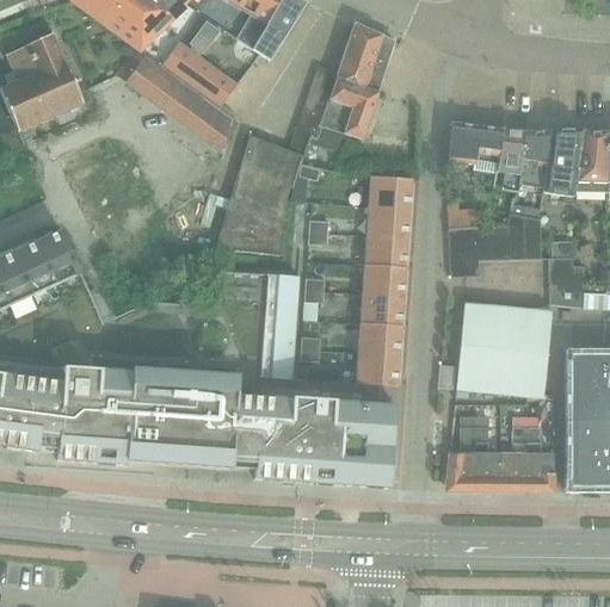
[(73,0),(74,1),(139,48),(140,48),(186,2),(186,4),(188,2),(188,1),(189,0),(73,0)]
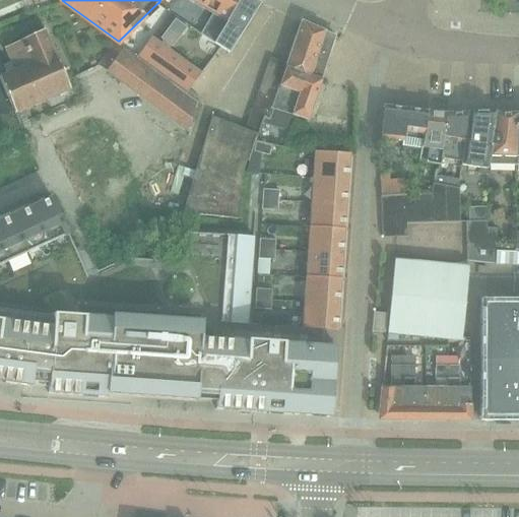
[(192,0),(194,1),(194,0),(197,0),(214,11),(229,20),(239,0),(192,0)]
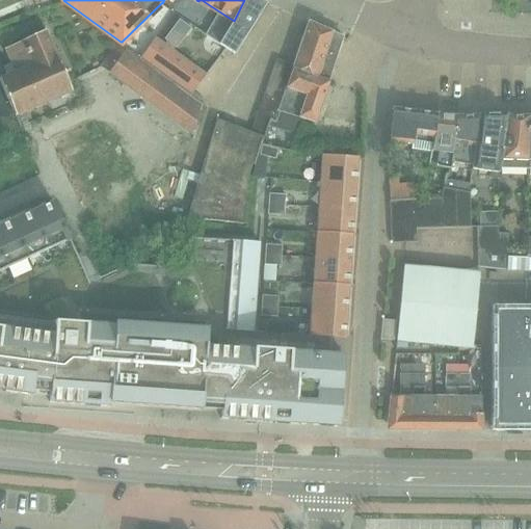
[(219,11),(206,33),(236,52),(246,35),(245,34),(248,29),(249,29),(268,0),(244,0),(234,21),(219,11)]
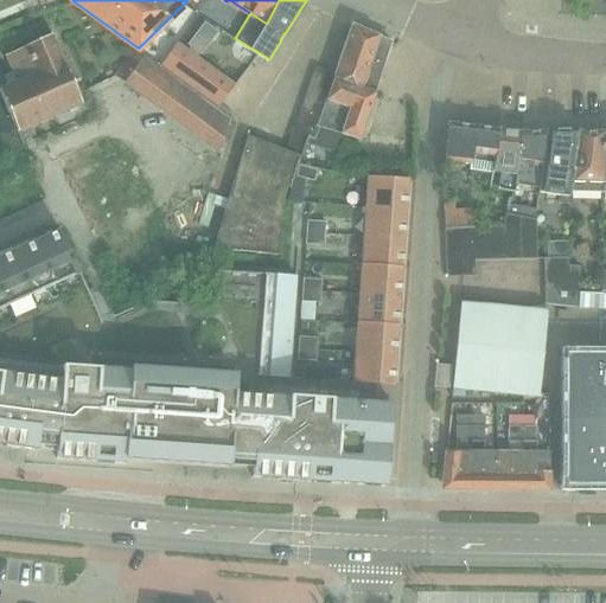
[(205,19),(189,42),(202,52),(219,29),(205,19)]
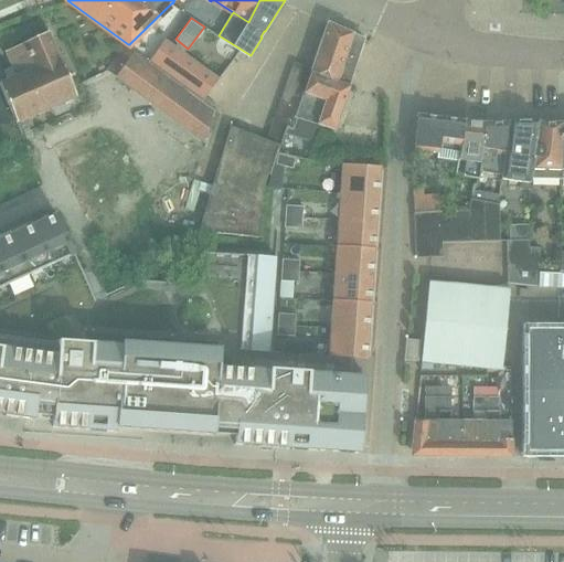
[(325,124),(334,127),(350,84),(364,36),(328,21),(308,66),(311,67),(293,125),(287,124),(285,130),(309,138),(325,124)]
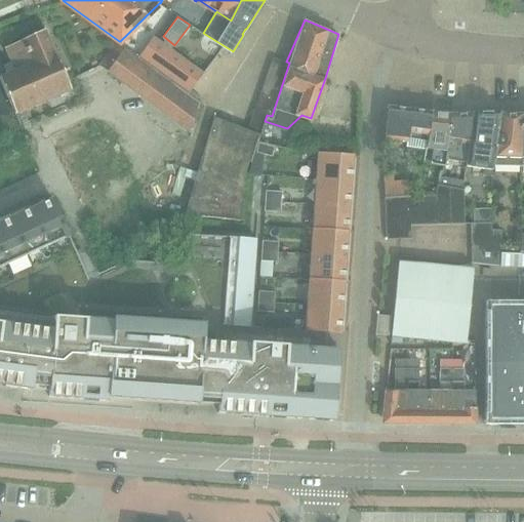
[(43,29),(42,29),(7,45),(12,59),(4,63),(8,72),(0,74),(14,112),(72,88),(43,29)]
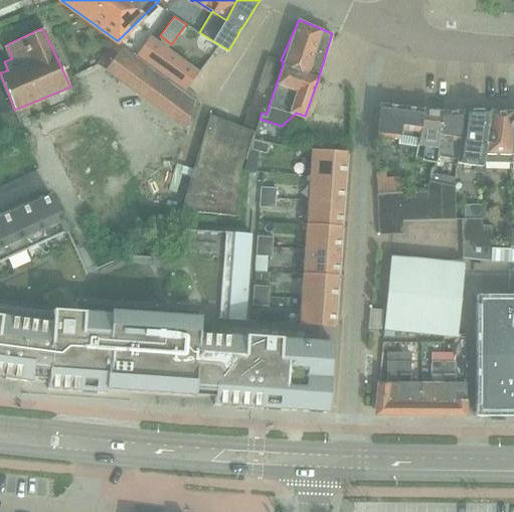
[(151,33),(137,53),(186,90),(188,86),(200,69),(151,33)]
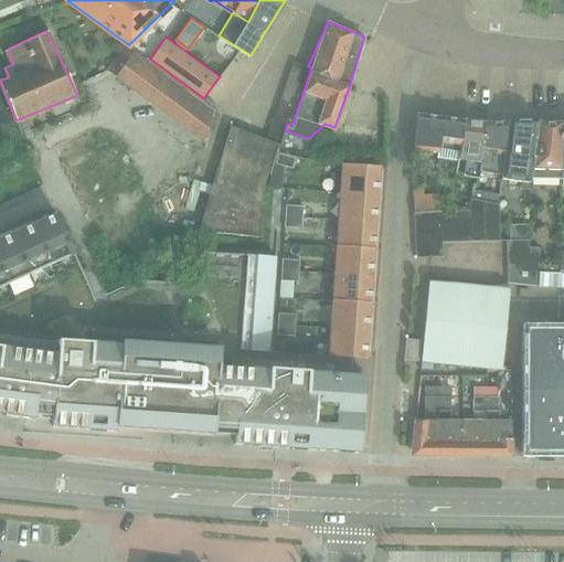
[(109,69),(109,70),(116,74),(121,78),(206,140),(216,107),(217,104),(206,94),(204,98),(150,59),(148,57),(149,57),(148,56),(147,57),(129,44),(128,44),(127,45),(109,69)]
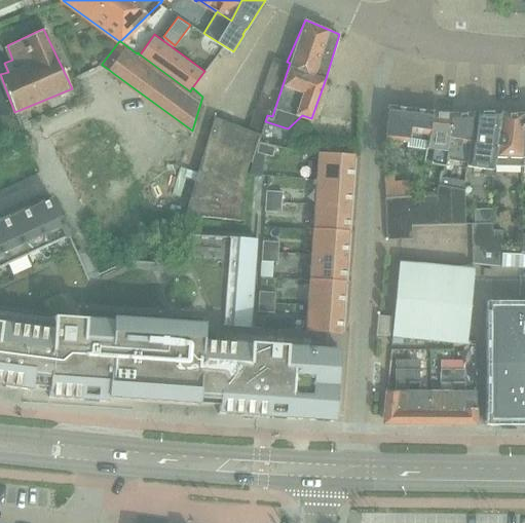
[(215,116),(198,171),(186,213),(244,218),(247,178),(259,139),(265,121),(267,115),(272,116),(290,63),(287,62),(273,57),(249,128),(215,116)]
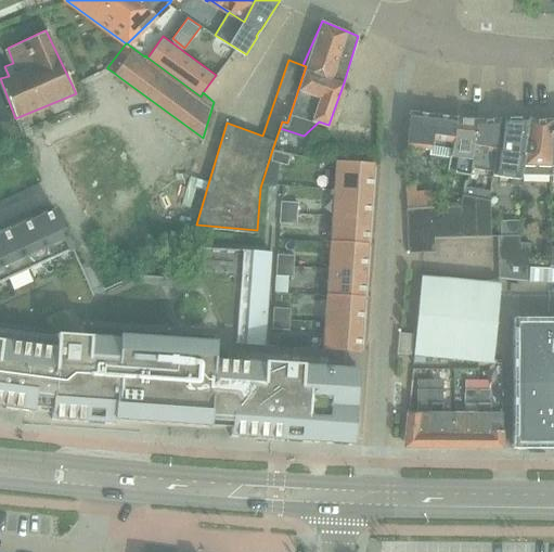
[(455,117),(410,111),(407,145),(432,149),(430,154),(450,156),(450,155),(453,141),(455,117)]
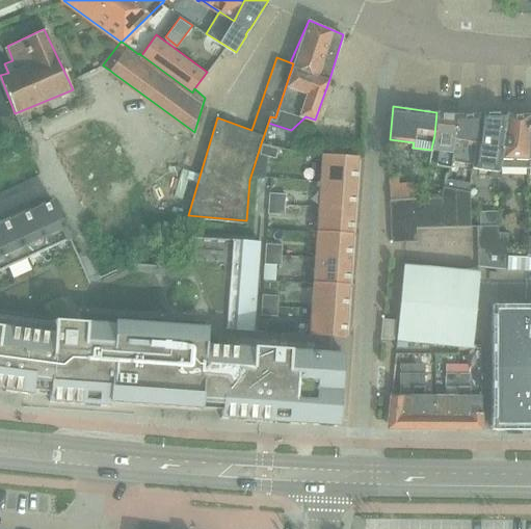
[(457,114),(436,112),(434,135),(431,149),(441,150),(439,159),(433,158),(432,162),(450,166),(452,160),(457,114)]
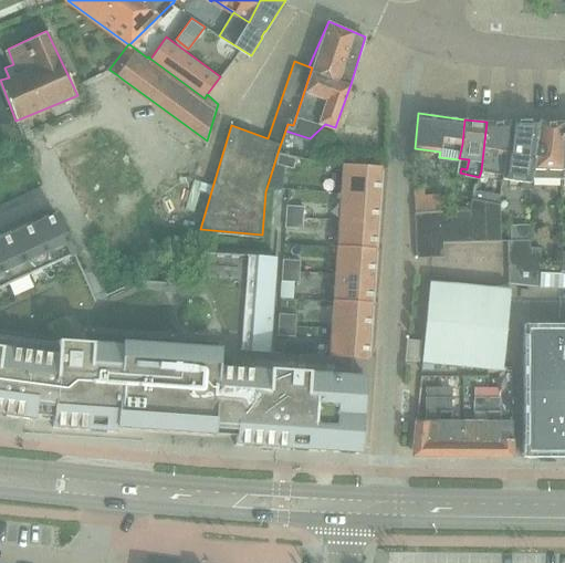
[(503,175),(510,121),(487,122),(481,170),(503,175)]
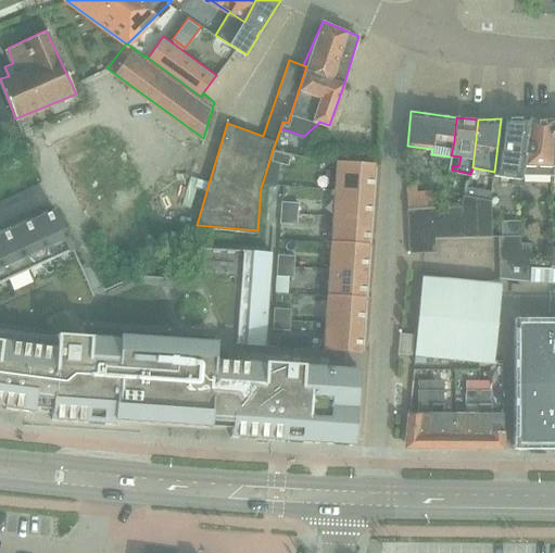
[(519,153),(527,118),(501,118),(494,172),(515,176),(520,154),(519,153)]
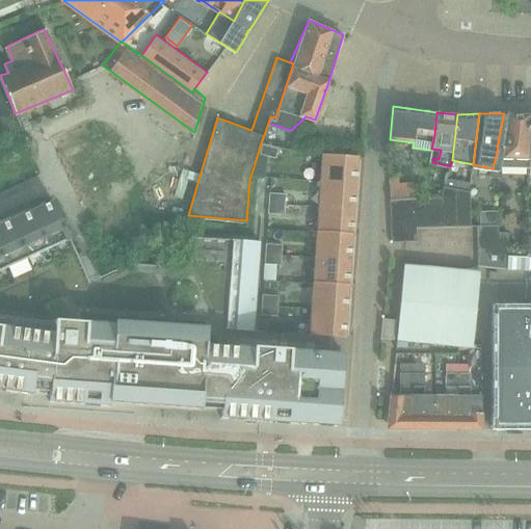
[(528,163),(528,113),(504,113),(497,147),(498,148),(493,168),(499,169),(501,162),(528,163)]
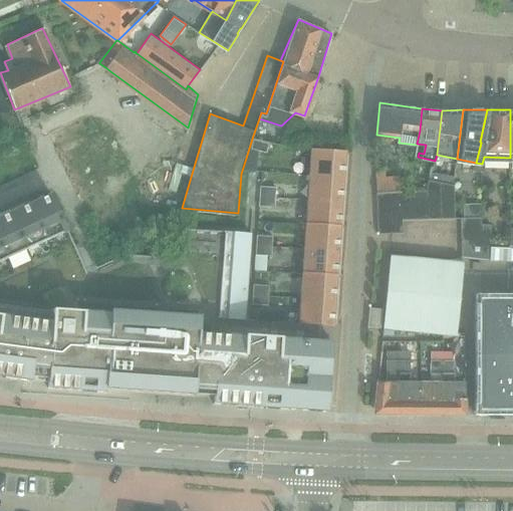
[(266,152),(269,142),(253,138),(251,148),(266,152)]
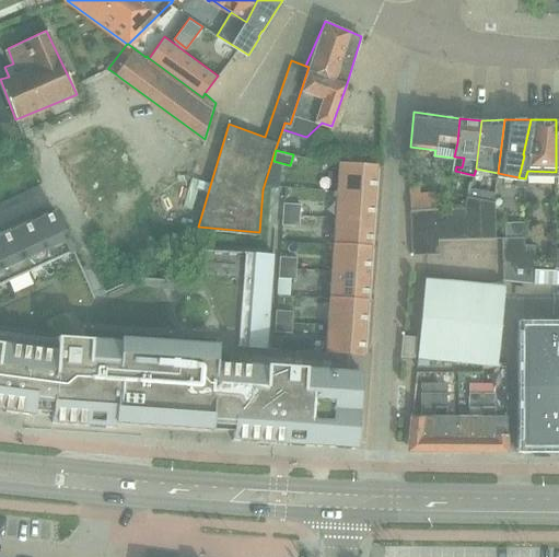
[(375,192),(376,163),(340,161),(338,188),(375,192)]
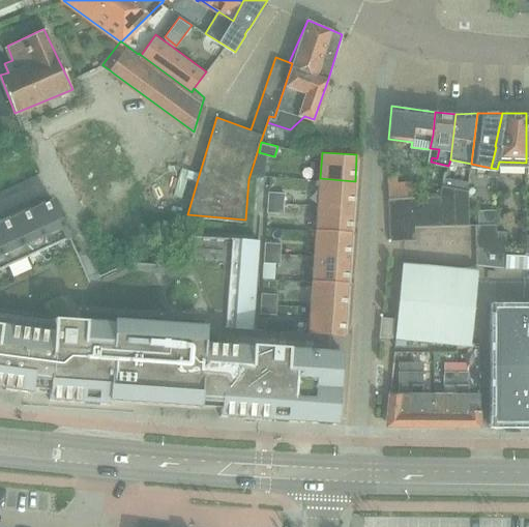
[(182,196),(190,170),(182,167),(174,193),(182,196)]
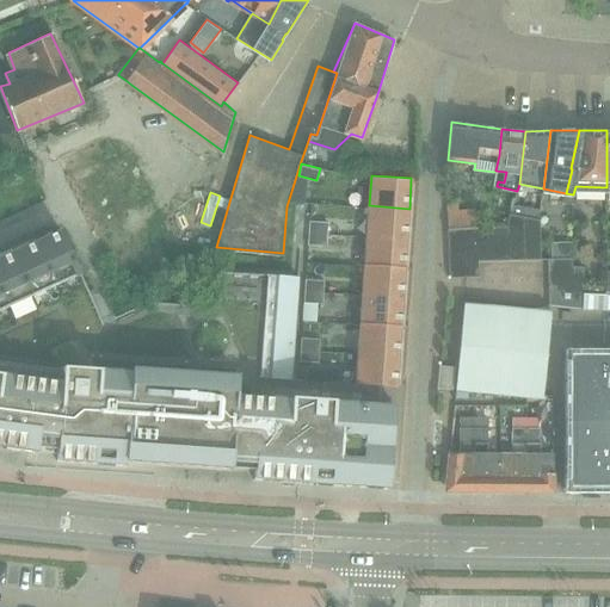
[(538,208),(512,202),(510,214),(525,216),(536,217),(538,208)]
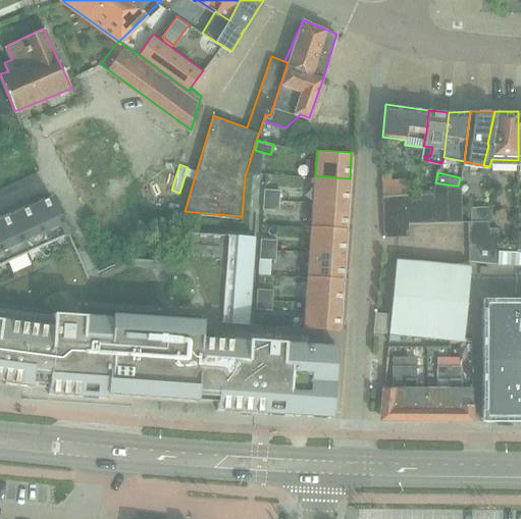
[(350,178),(315,175),(313,201),(348,203),(350,178)]
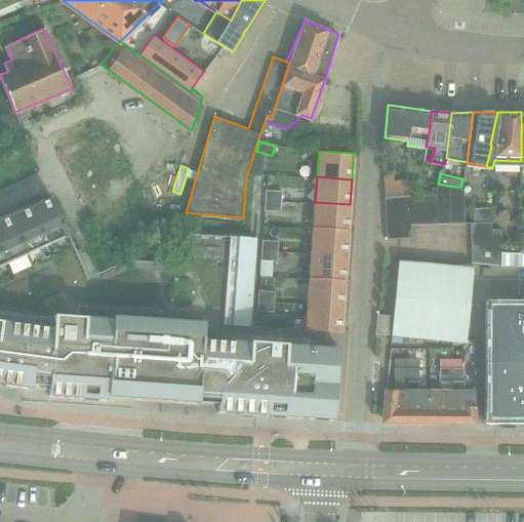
[(405,195),(404,179),(384,181),(385,196),(405,195)]
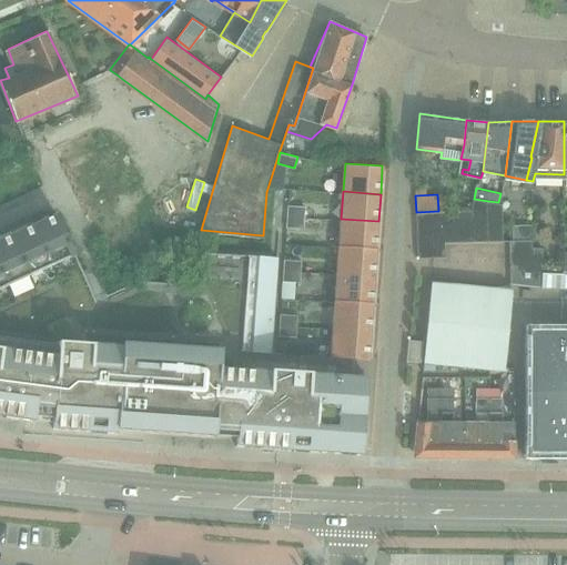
[(488,201),(474,199),(473,200),(474,240),(488,240),(488,201)]
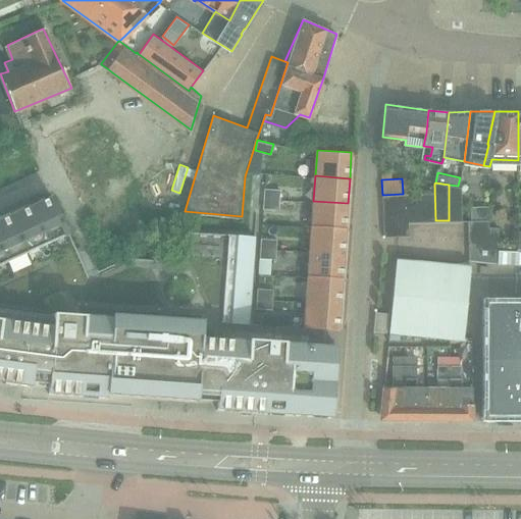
[(435,220),(434,184),(433,192),(421,193),(422,221),(435,220)]
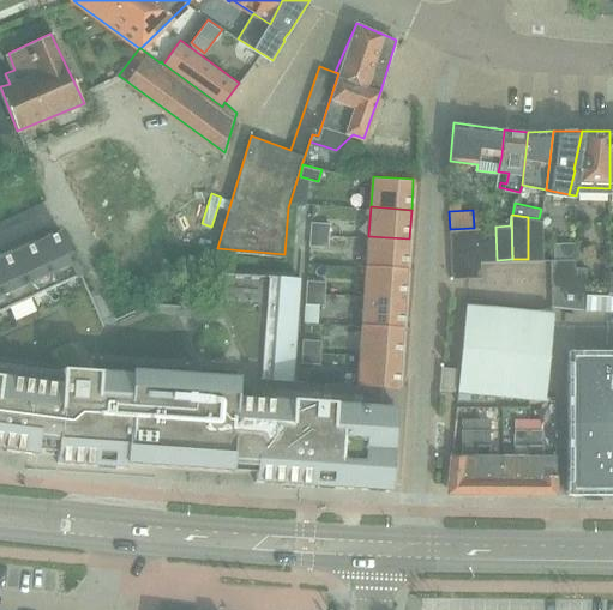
[(544,219),(539,218),(528,217),(528,259),(545,259),(544,219)]
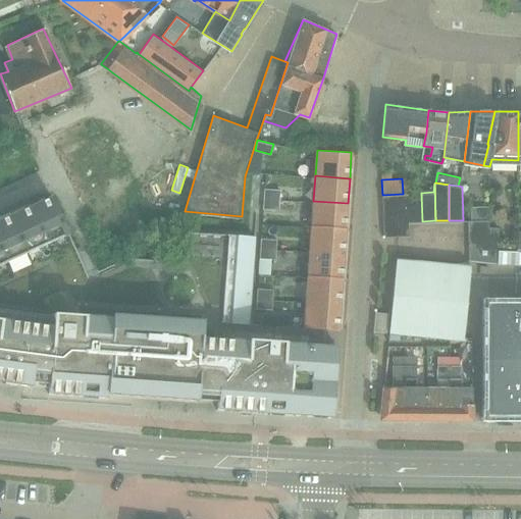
[(264,188),(263,198),(279,199),(280,189),(264,188)]
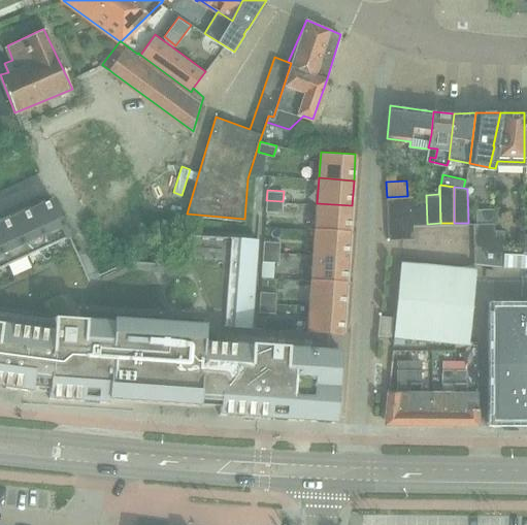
[(427,224),(426,195),(412,196),(413,209),(414,224),(427,224)]
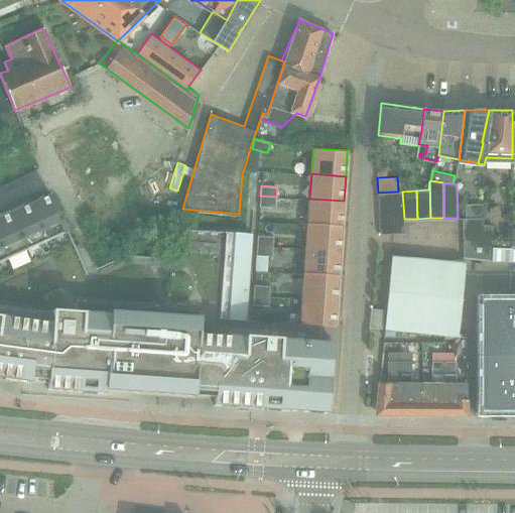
[(403,205),(402,191),(398,191),(378,193),(379,207),(403,205)]
